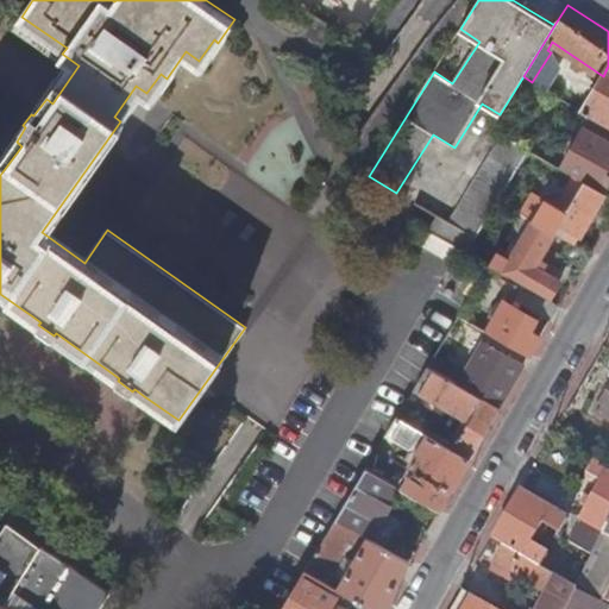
[(608,66),(603,76),(582,111),(604,124),(608,126),(608,66)]
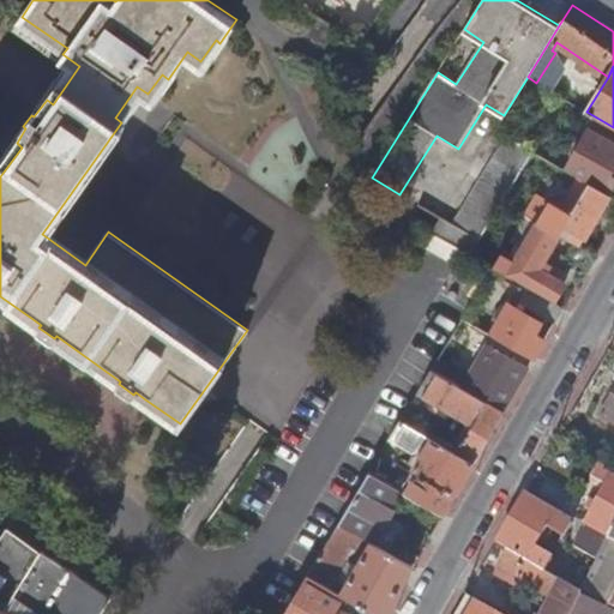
[(613,127),(609,125),(602,137),(613,144),(613,127)]
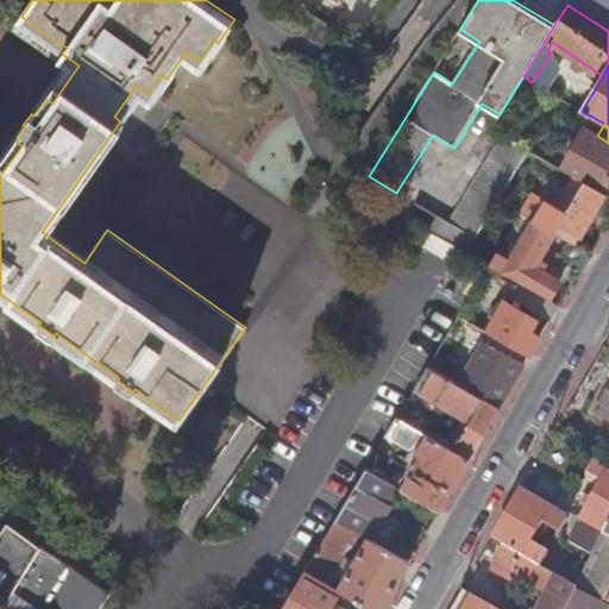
[(439,214),(437,218),(429,230),(433,231),(460,248),(468,251),(531,150),(491,127),(484,139),(497,143),(450,220),(439,214)]
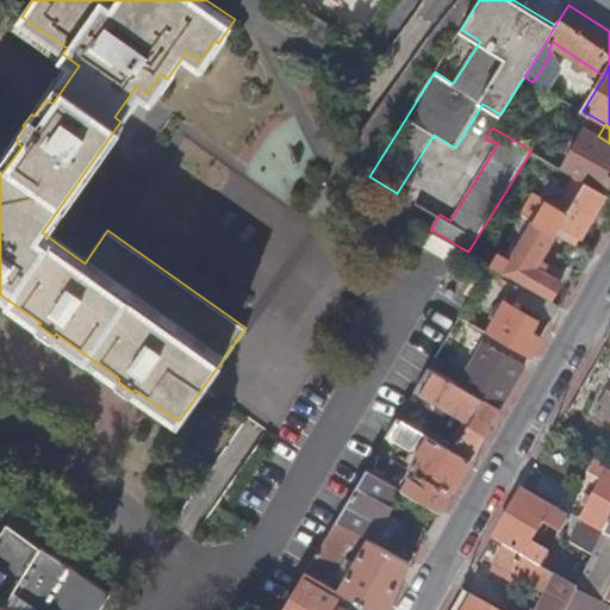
[(604,193),(609,181),(609,143),(598,136),(586,129),(562,169),(577,176),(585,182),(604,193)]
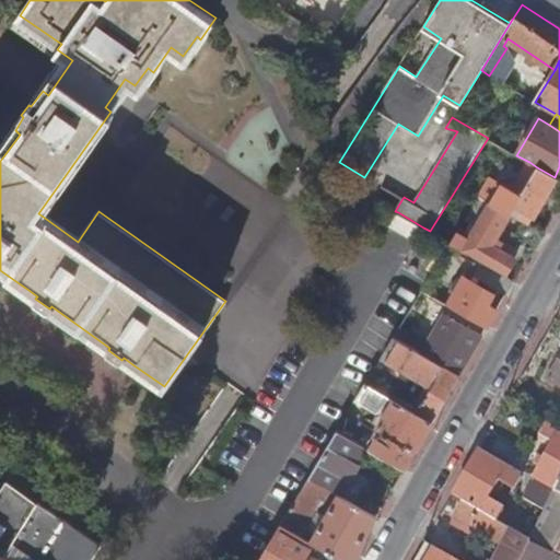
[(528,225),(556,178),(555,177),(537,167),(529,162),(513,190),(491,177),(478,197),(489,202),(510,214),(528,225)]
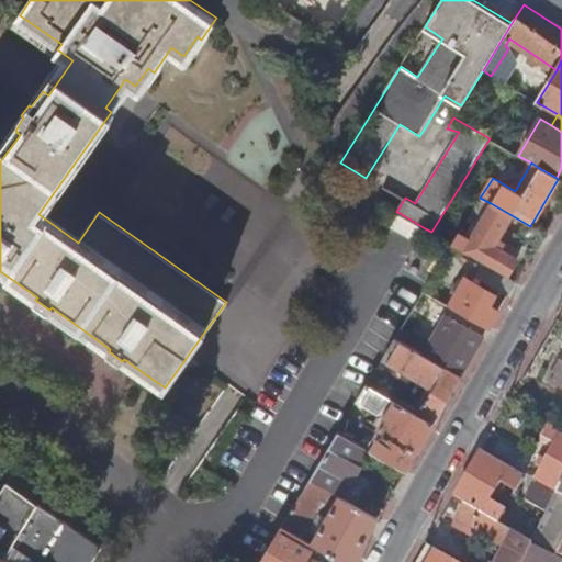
[(465,221),(478,227),(491,203),(480,198),(465,221)]
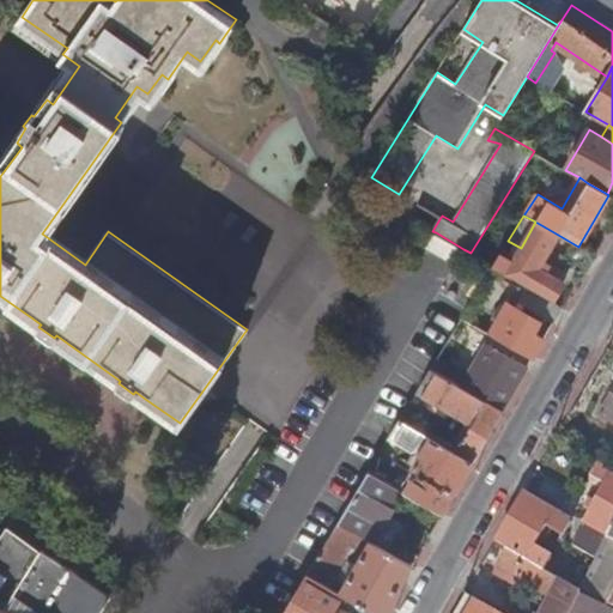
[(499,254),(493,266),(530,287),(553,301),(563,281),(540,268),(558,235),(535,222),(521,248),(513,261),(499,254)]
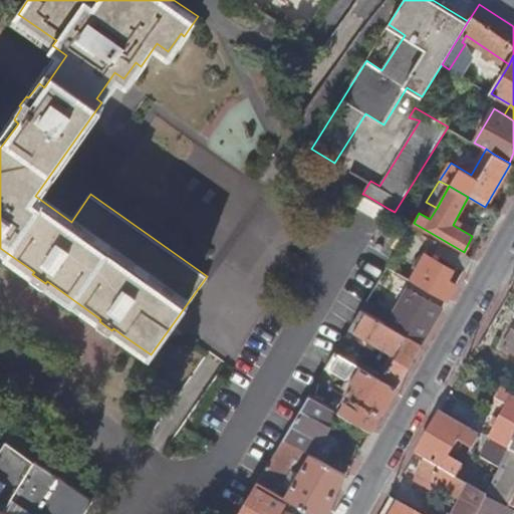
[(389,209),(365,195),(358,207),(382,221),(389,209)]
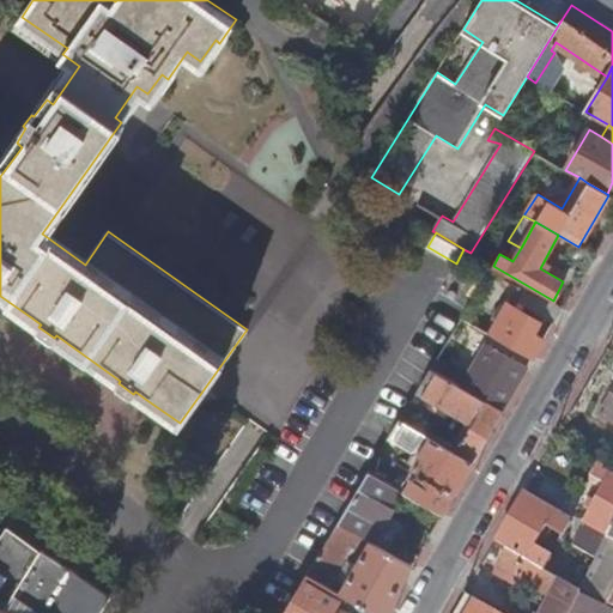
[(589,261),(593,255),(578,247),(575,253),(589,261)]
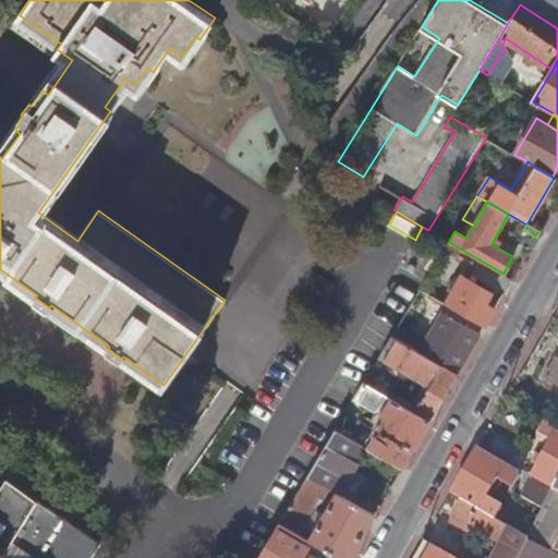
[(504,274),(483,262),(474,277),(504,293),(512,279),(504,274)]
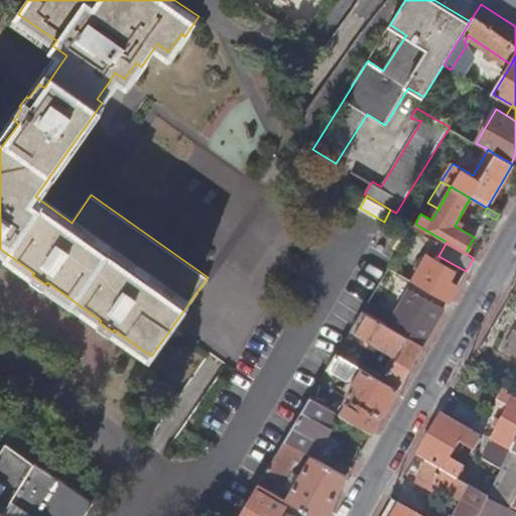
[(419,271),(413,281),(448,301),(458,285),(449,281),(455,271),(428,256),(422,265),(418,263),(414,268),(419,271)]
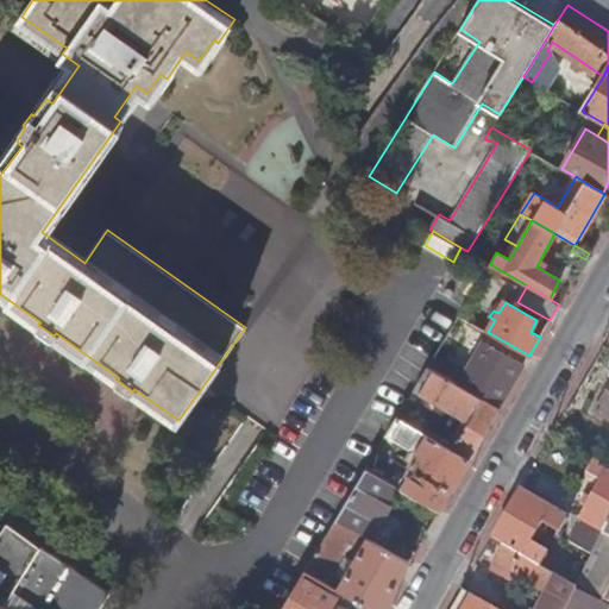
[(463,377),(433,359),(427,366),(500,408),(523,366),(483,344),(463,377)]
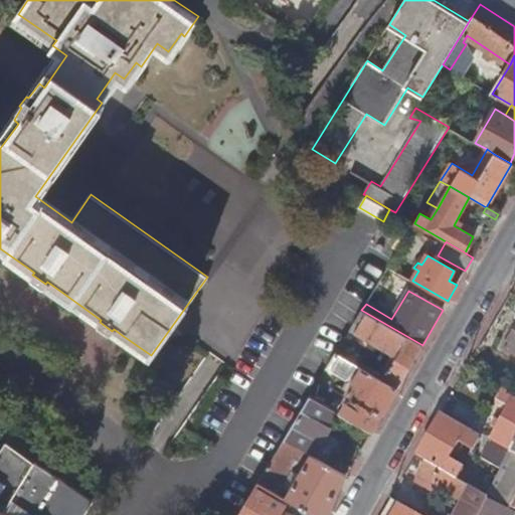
[(422,345),(361,310),(350,329),(365,338),(377,345),(396,356),(385,376),(363,362),(366,357),(342,343),(336,353),(396,388),(422,345)]
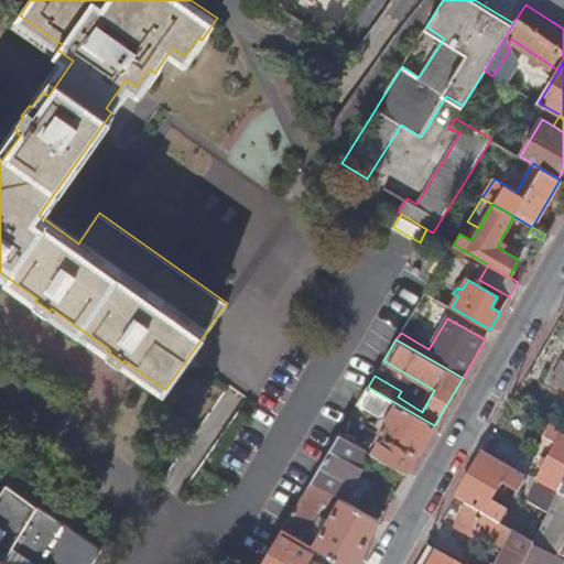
[(563,361),(553,382),(563,388),(563,361)]
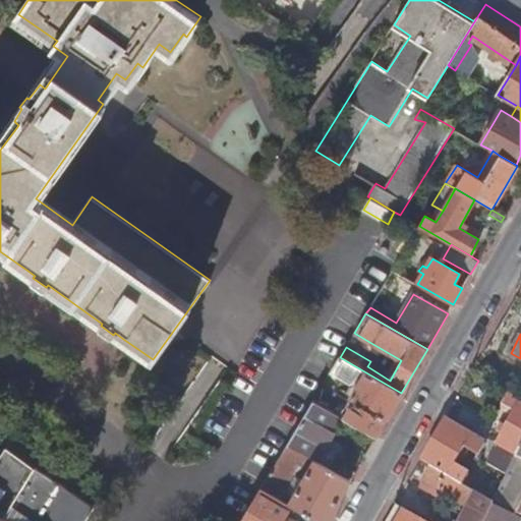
[(382,349),(369,342),(367,347),(379,353),(382,349)]
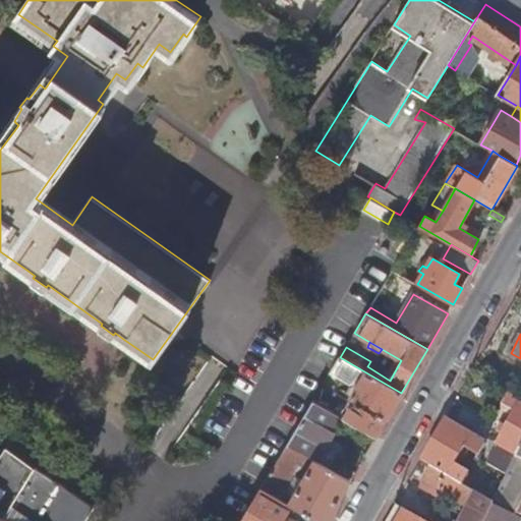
[(375,437),(401,393),(340,357),(331,372),(339,378),(356,388),(350,399),(354,401),(344,419),(375,437)]
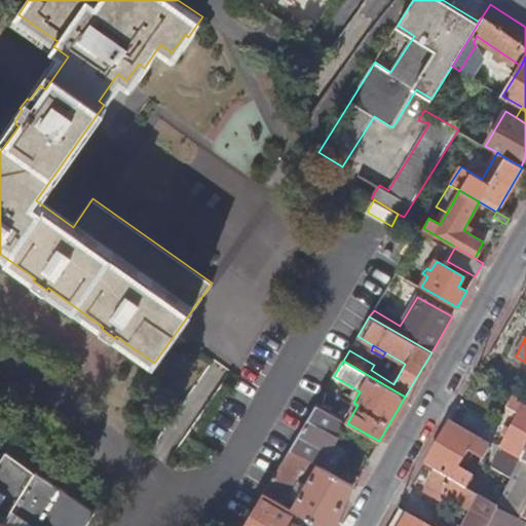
[(360,391),(342,381),(336,392),(353,403),(360,391)]
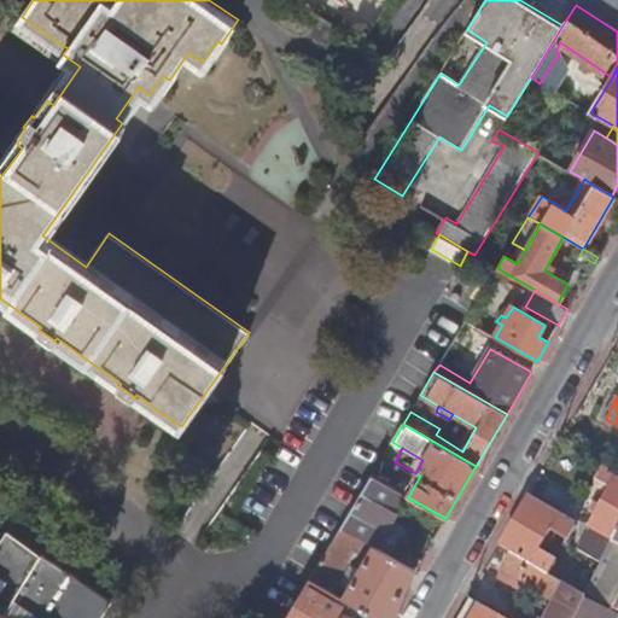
[(577,548),(601,561),(611,542),(617,528),(617,476),(602,466),(594,481),(607,489),(599,506),(593,502),(588,512),(594,516),(577,548)]
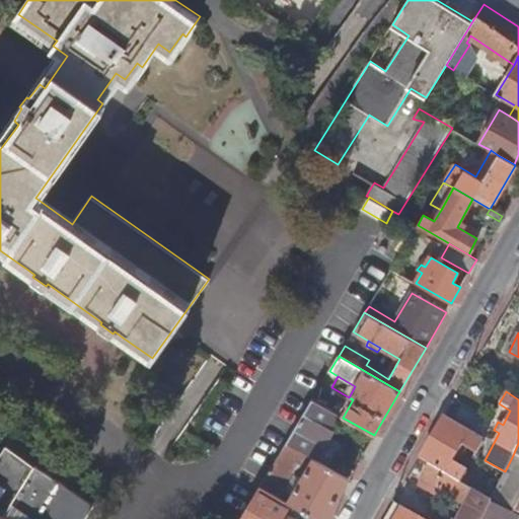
[(332,401),(316,392),(312,399),(327,409),(330,403),(332,401)]
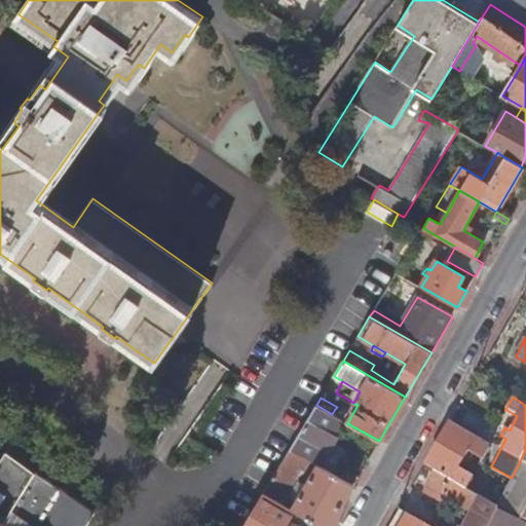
[(317,464),(321,466),(346,422),(337,416),(332,414),(316,405),(290,449),(308,459),(317,464)]
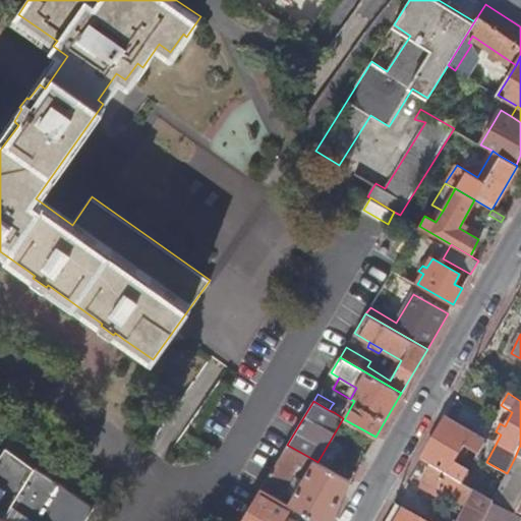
[(463,410),(455,423),(479,437),(487,424),(463,410)]
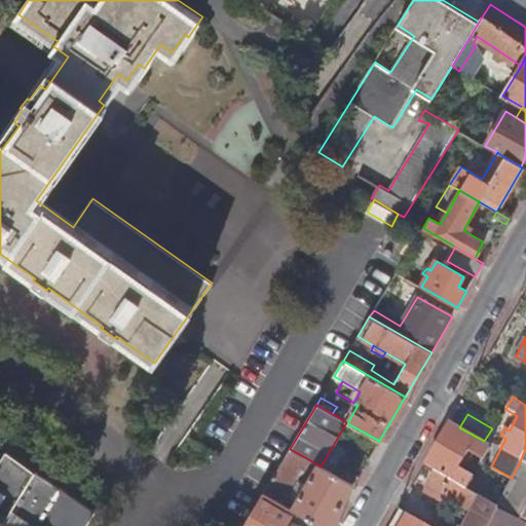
[(449,423),(425,465),(435,471),(468,490),(476,477),(459,467),(468,452),(484,461),(491,448),(449,423)]
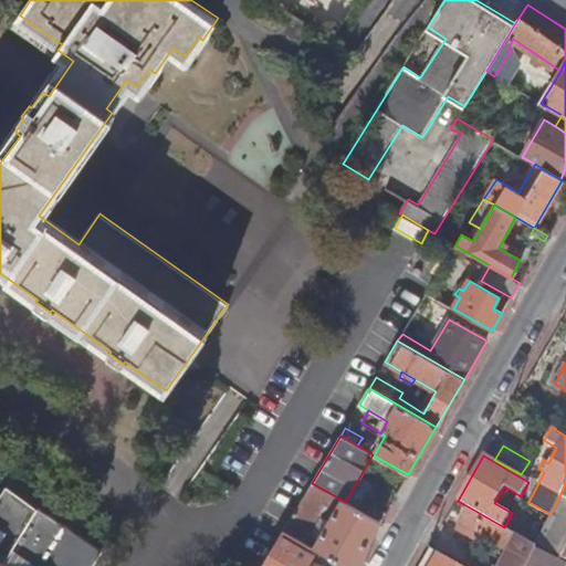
[(38,509),(48,494),(21,475),(10,490),(38,510),(38,509)]
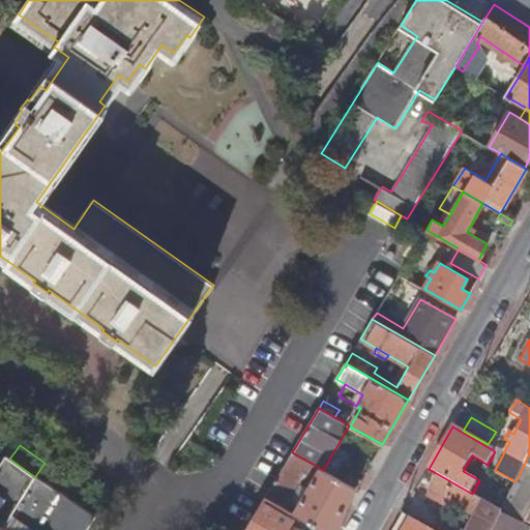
[(323,529),(332,529),(356,489),(323,470),(320,468),(303,495),(301,500),(296,509),(291,506),(291,501),(286,498),(297,479),(299,480),(311,463),(292,452),(265,497),(286,509),(306,521),(323,529)]
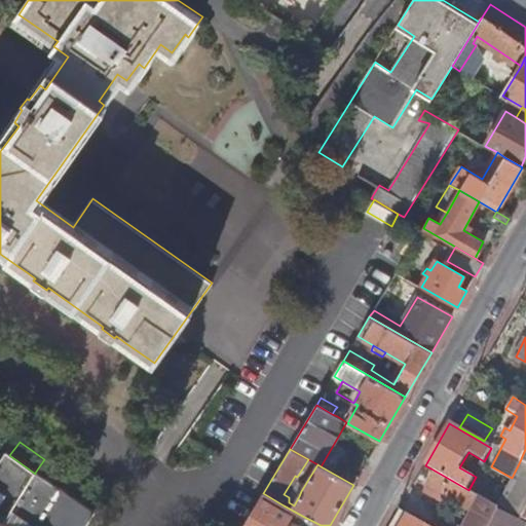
[(0,525),(1,525),(35,474),(9,455),(0,468),(0,525)]
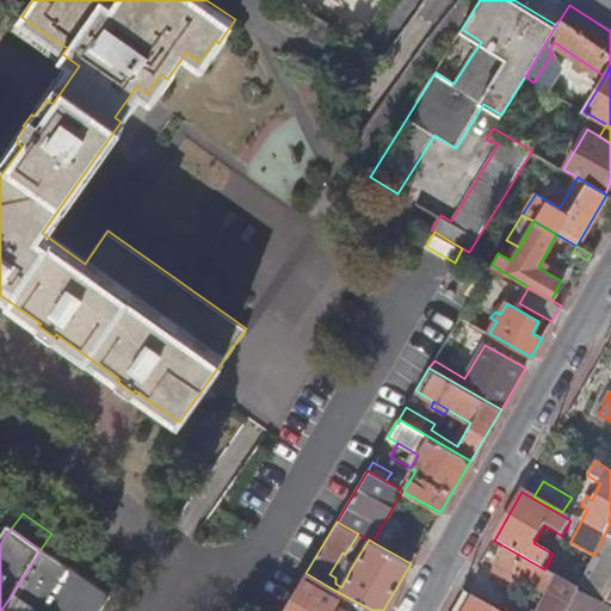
[(594,555),(576,588),(610,604),(610,538),(604,536),(594,555)]
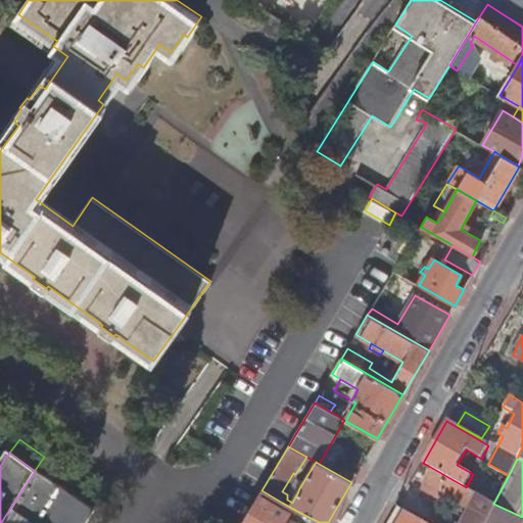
[(468,512),(461,522),(483,522),(493,504),(466,487),(432,468),(422,485),(428,489),(425,494),(437,501),(440,496),(468,512)]
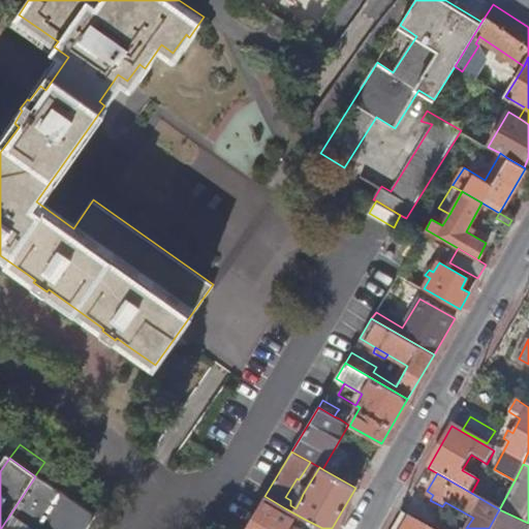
[(1,528),(86,528),(94,517),(35,475),(35,476),(1,528)]
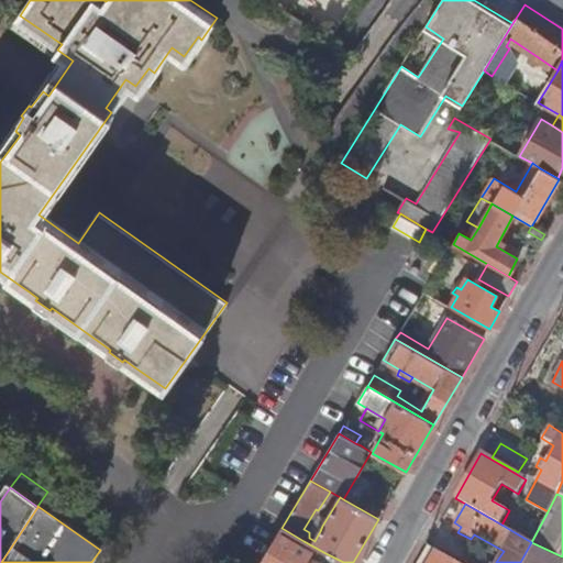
[(290,562),(304,541),(282,528),(261,562),(290,562)]
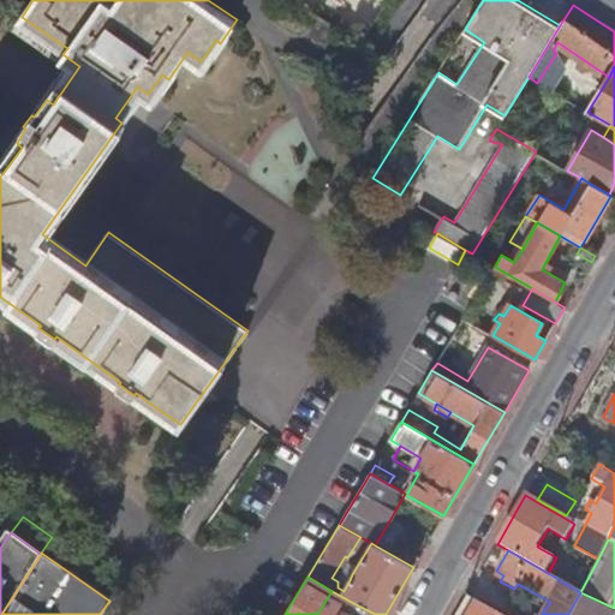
[(568,614),(614,614),(614,608),(580,592),(568,614)]
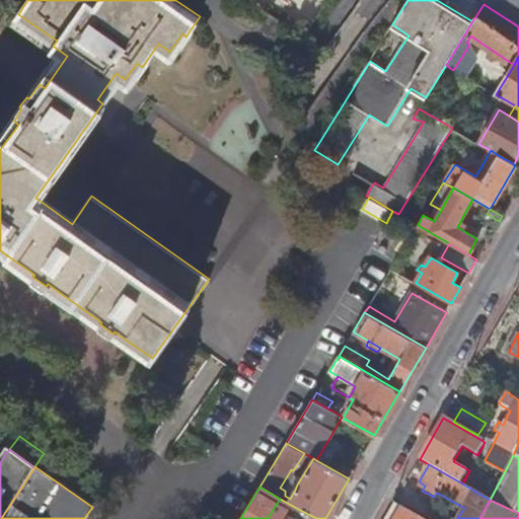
[(421,518),(393,503),(384,518),(421,518)]
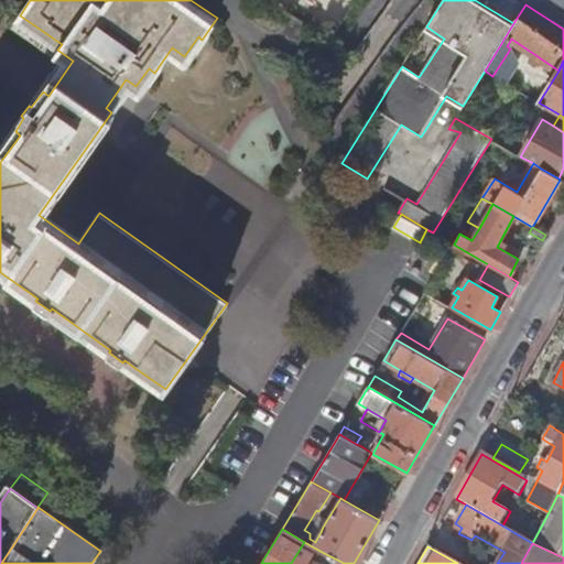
[(344,563),(326,554),(320,563),(344,563)]
